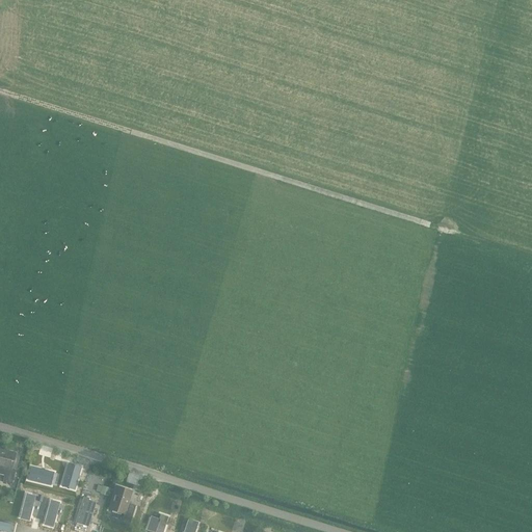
[(0,450),(0,474),(4,476),(2,482),(11,485),(16,470),(10,469),(15,455),(15,454),(0,450)]
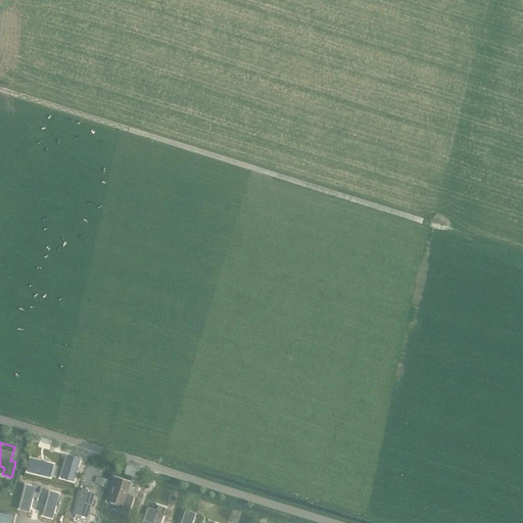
[(67,457),(60,478),(73,482),(80,460),(75,459),(75,458),(73,458),(67,457)]
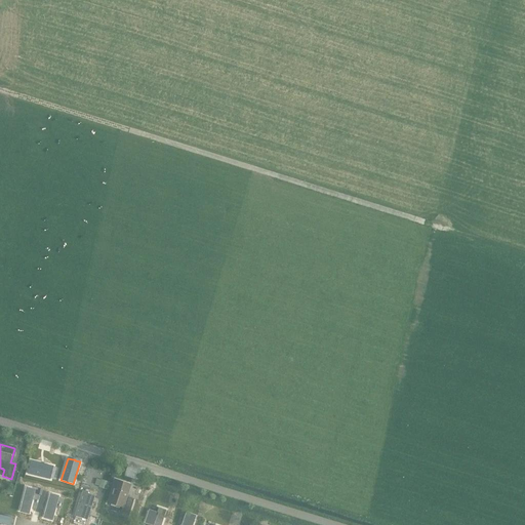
[(31,461),(28,474),(50,479),(51,474),(52,472),(51,472),(52,467),(31,461)]
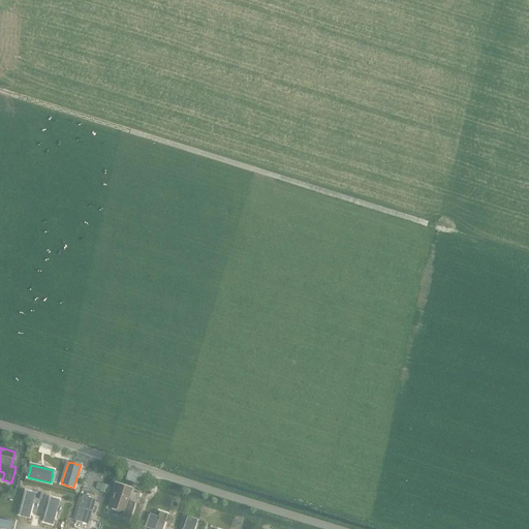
[(97,484),(95,489),(107,492),(110,487),(101,485),(97,484)]
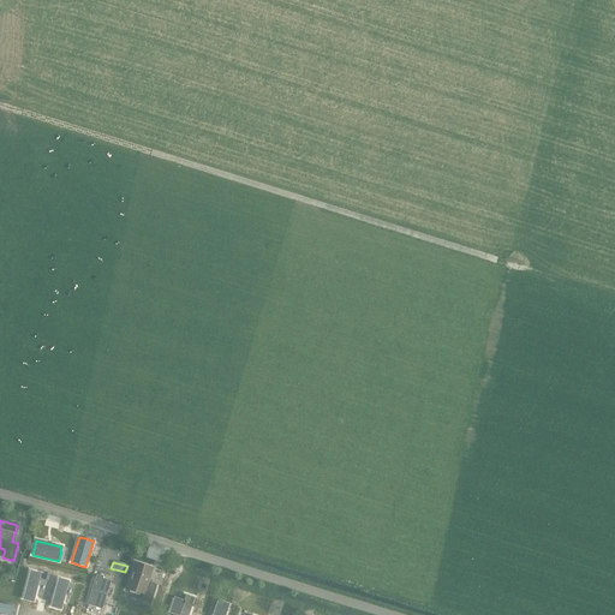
[(135,563),(126,590),(143,596),(142,603),(151,605),(157,585),(150,584),(148,583),(153,569),(135,563)]
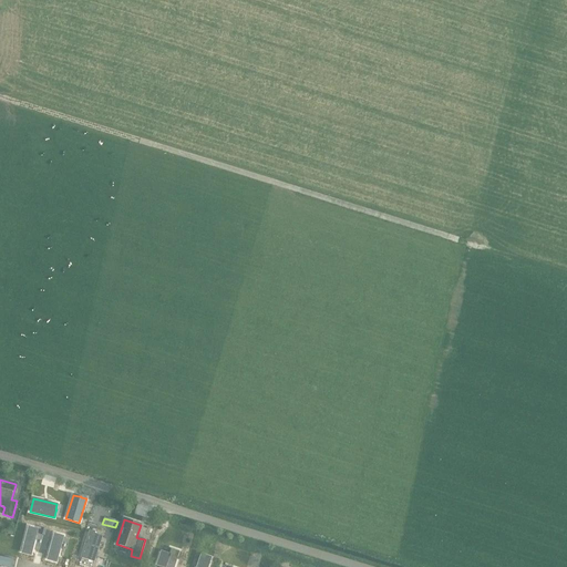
[(28,527),(21,553),(31,555),(38,529),(28,527)]
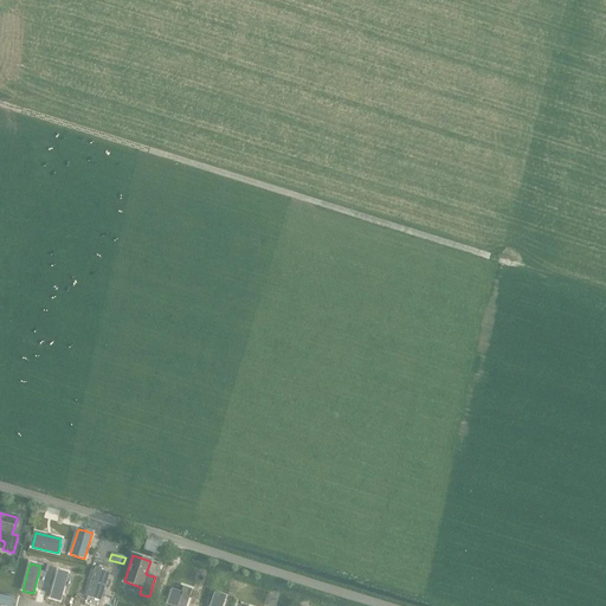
[(95,568),(86,595),(100,600),(109,573),(95,568)]
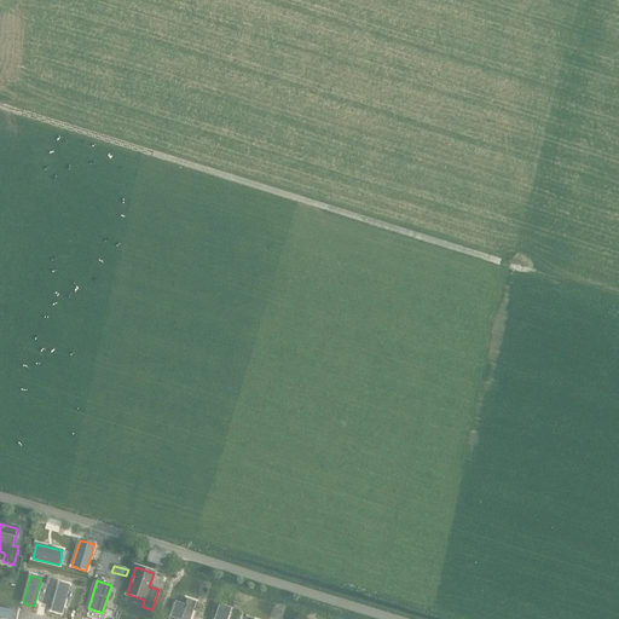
[(58,583),(51,611),(62,613),(69,585),(58,583)]
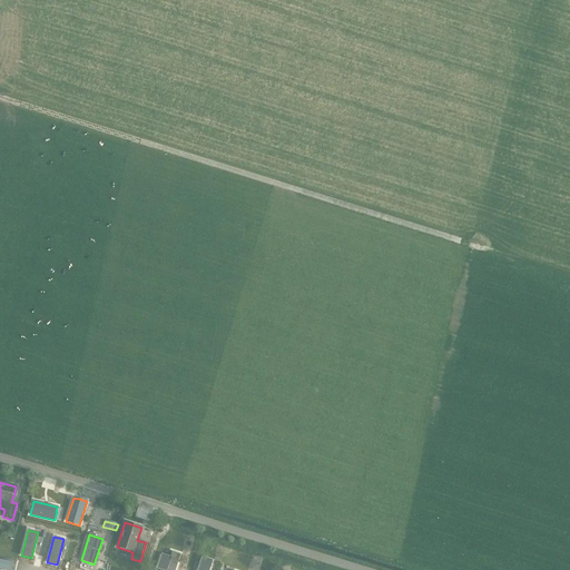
[(161,553),(156,568),(163,569),(175,569),(180,554),(172,551),(170,556),(161,553)]
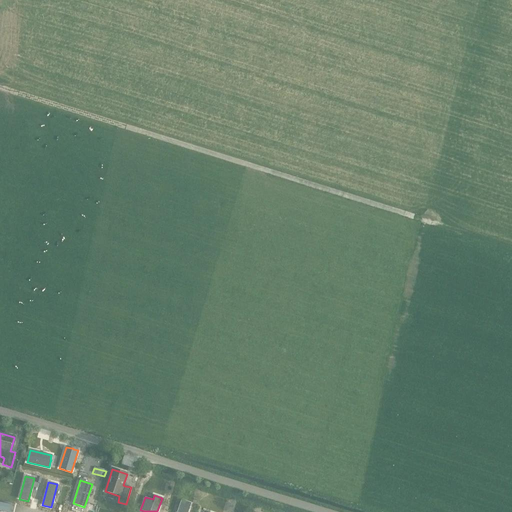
[(178,511),(187,511),(190,504),(182,501),(178,511)]
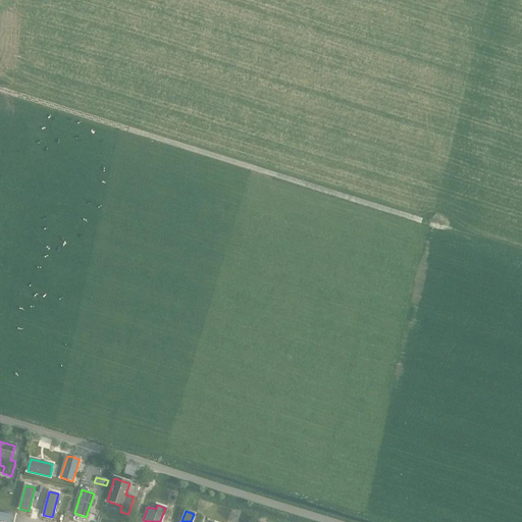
[(0,512),(0,521),(5,521),(8,521),(10,515),(0,512)]
